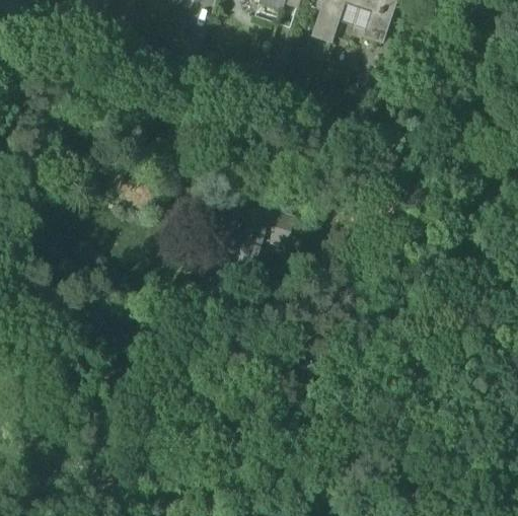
[(260,0),(259,3),(282,11),(285,0),(260,0)]
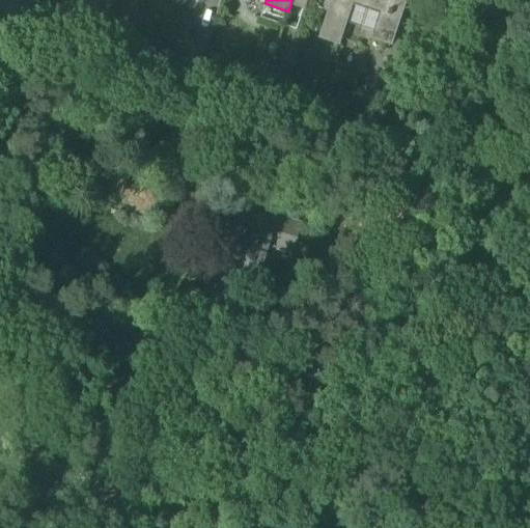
[(332,0),(321,36),(339,43),(346,21),(353,3),(382,14),(377,30),(373,38),(392,44),(406,0),(332,0)]
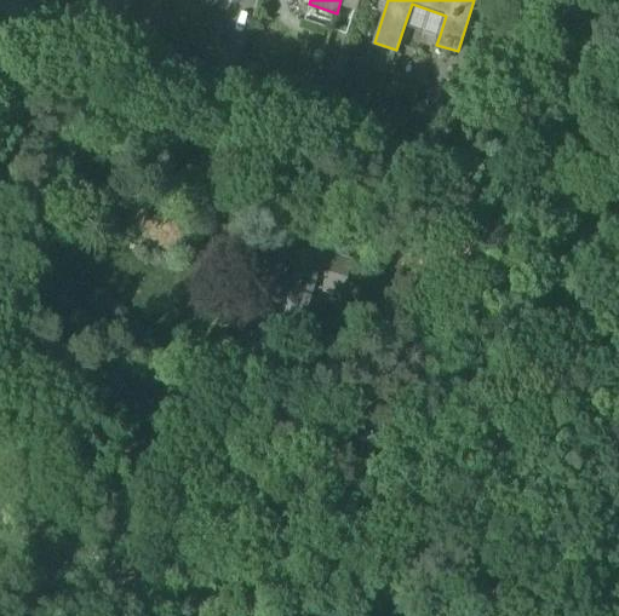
[(412,4),(405,24),(440,35),(446,16),(412,4)]
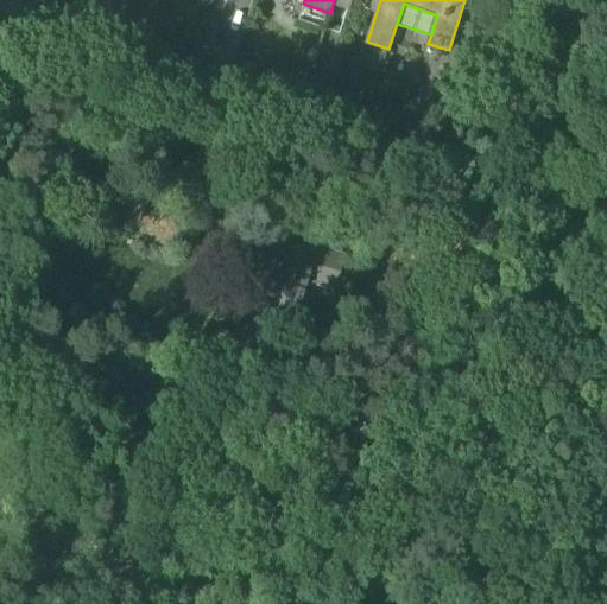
[(318,249),(280,237),(274,256),(284,259),(274,291),(267,311),(295,320),(318,249)]
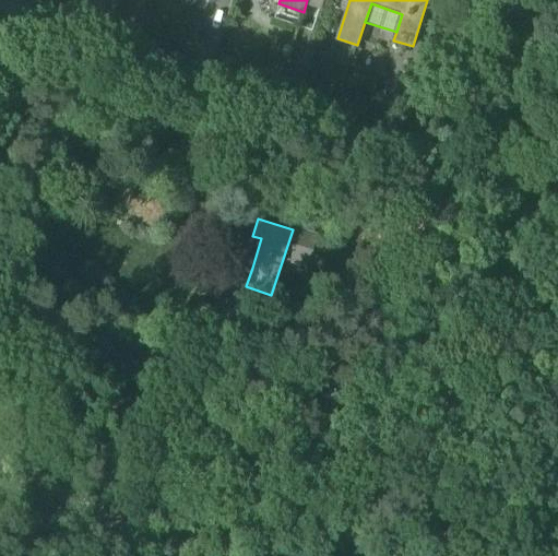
[(320,233),(308,228),(299,253),(311,258),(320,233)]
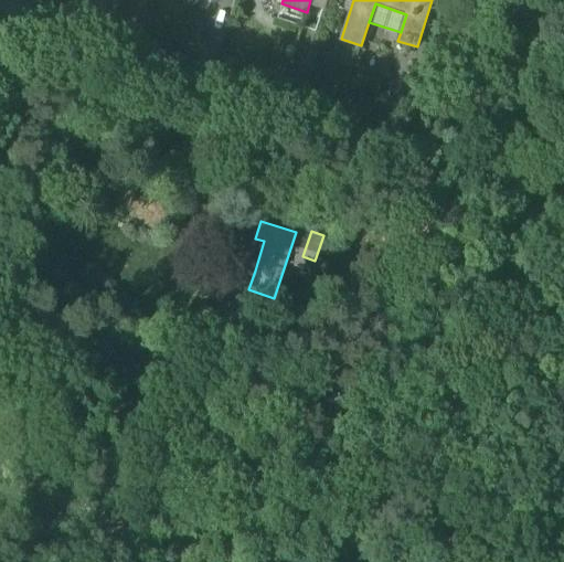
[(255,271),(230,263),(223,282),(248,289),(255,271)]
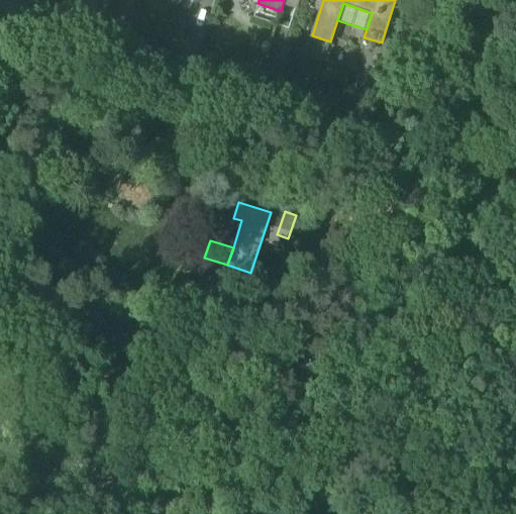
All buildings are outlined.
